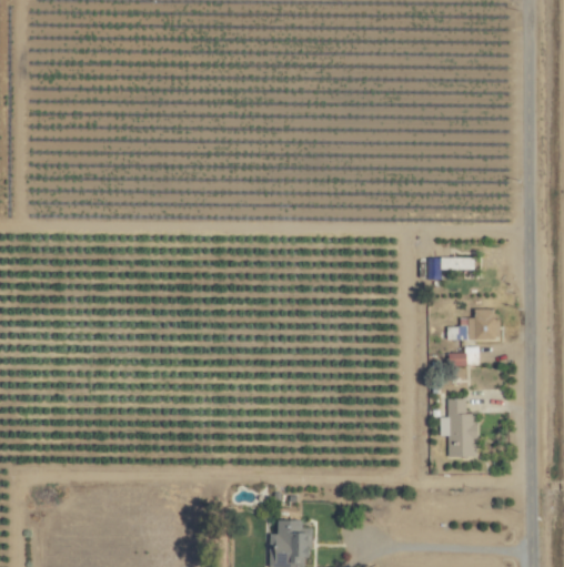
[(441,270),(474,271),(474,257),(429,257),(427,277),(441,279),(441,270)]
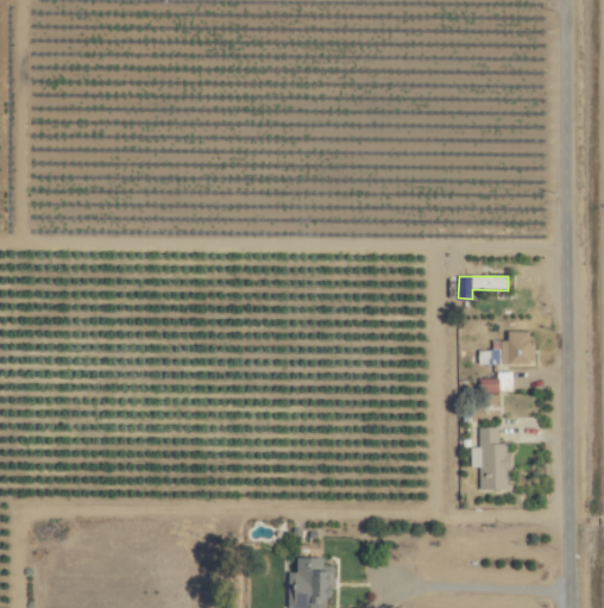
[(538,363),(536,342),(530,342),(529,331),(509,332),(509,340),(492,342),(492,350),(482,351),(483,365),(538,363)]
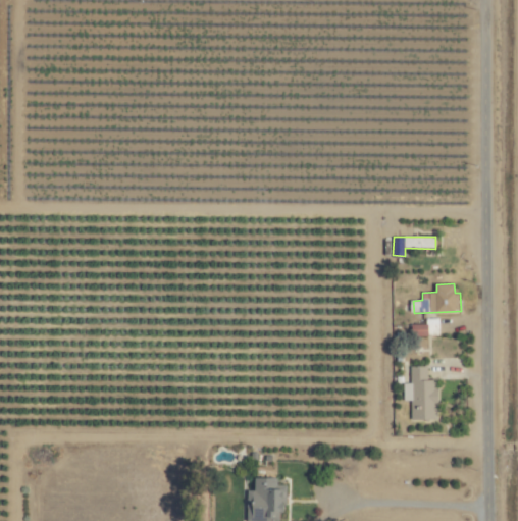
[(442,335),(441,320),(429,320),(429,336),(442,335)]
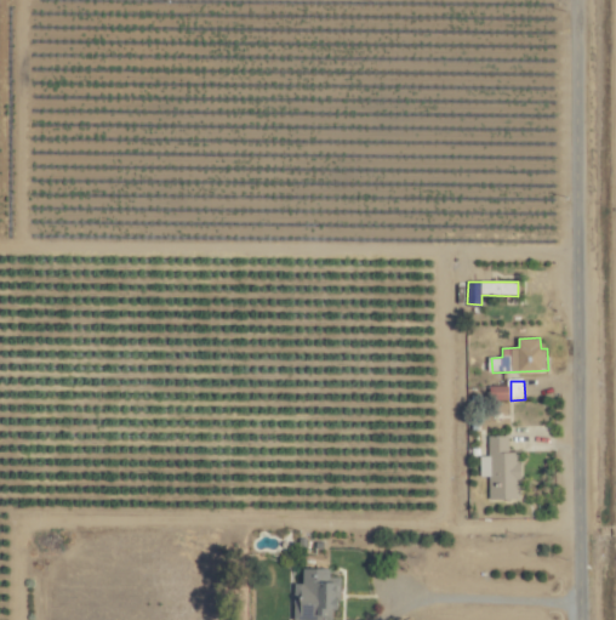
[(508,386),(490,387),(491,402),(509,400),(508,386)]
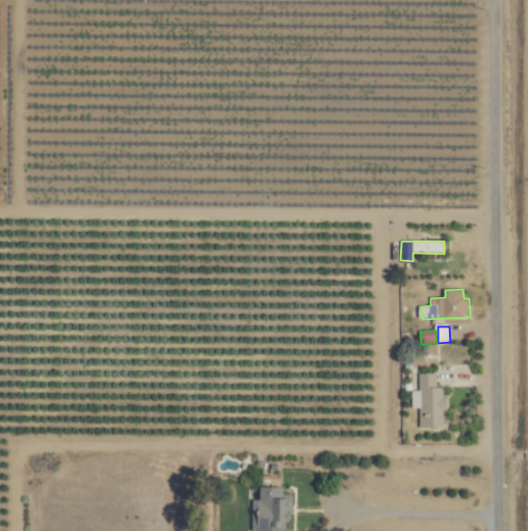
[(420,428),(447,428),(447,388),(437,388),(437,373),(420,373),(420,391),(413,391),(413,409),(420,409),(420,428)]
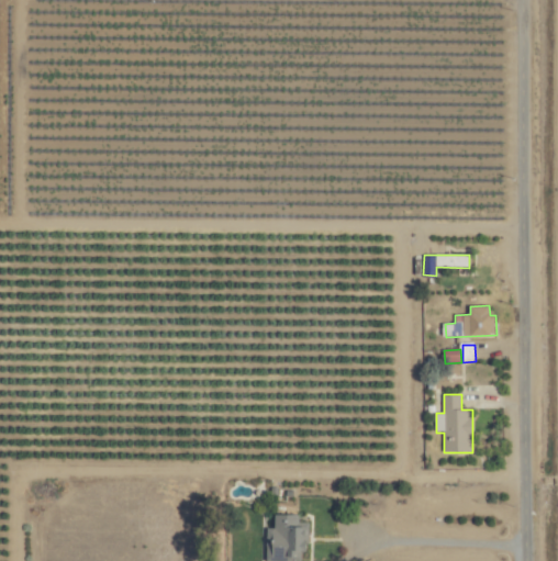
[(267,528),(266,560),(302,560),(302,551),(305,551),(305,537),(310,537),(310,524),(300,524),(300,516),(275,515),(275,529),(267,528)]
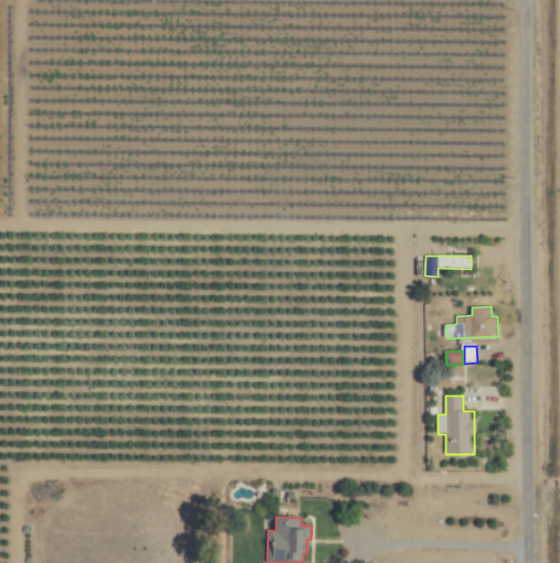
All buildings are outlined.
